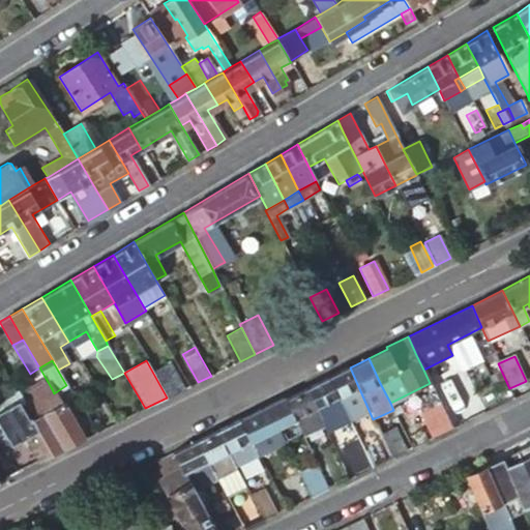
[(151,370),(167,398),(183,389),(167,361),(151,370)]
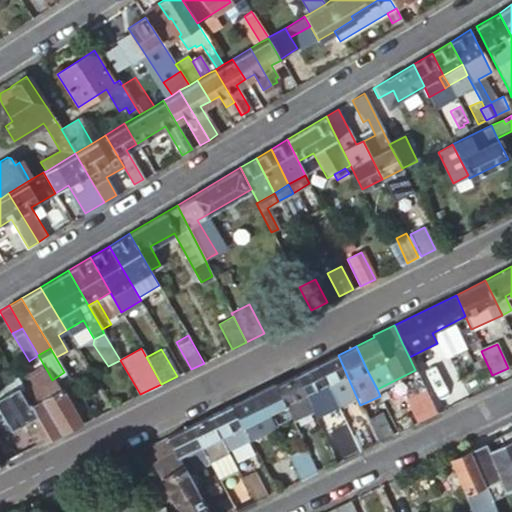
[(337,353),(317,364),(337,404),(338,405),(356,396),(338,355),(337,353)]
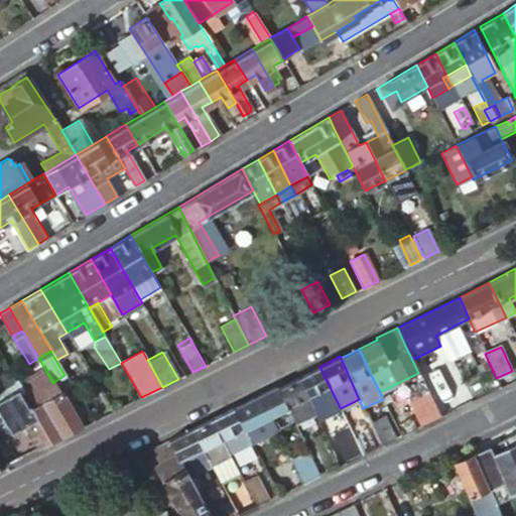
[(319,367),(299,378),(311,406),(317,419),(340,407),(319,367)]
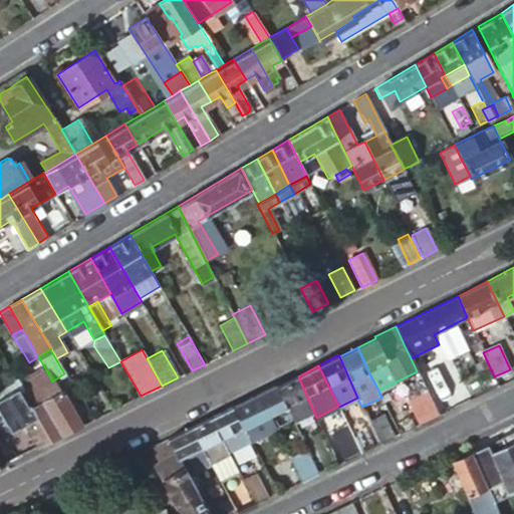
[(61,435),(81,426),(60,391),(58,392),(52,381),(49,375),(32,386),(42,403),(61,435)]
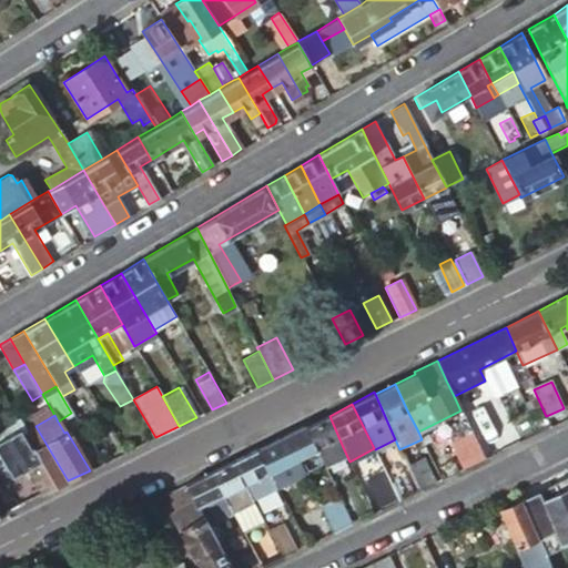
[(330,416),(307,427),(316,447),(322,458),(324,463),(341,455),(337,449),(343,447),(330,416)]
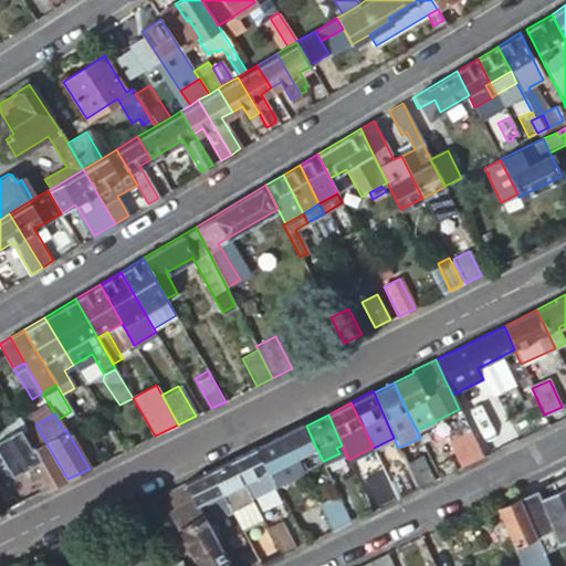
[(442,432),(460,469),(483,458),(470,432),(465,421),(442,432)]
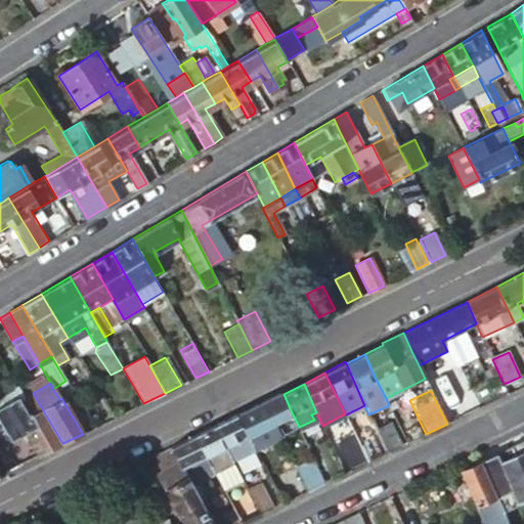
[(282,392),(237,415),(247,434),(270,423),(292,412),(284,394),(282,392)]
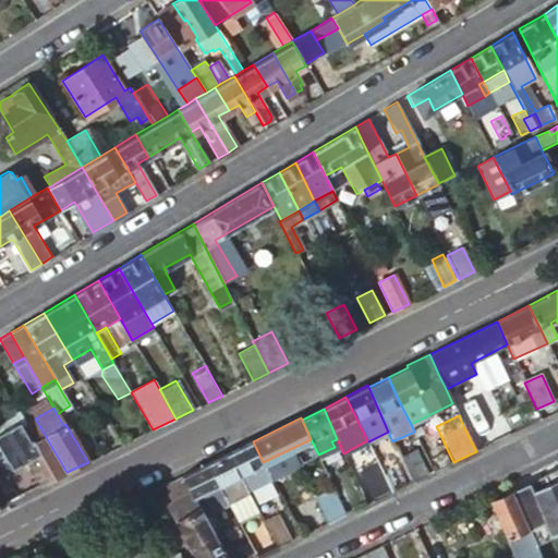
[(41,485),(67,472),(46,437),(31,446),(16,422),(0,432),(0,451),(10,470),(26,460),(41,485)]
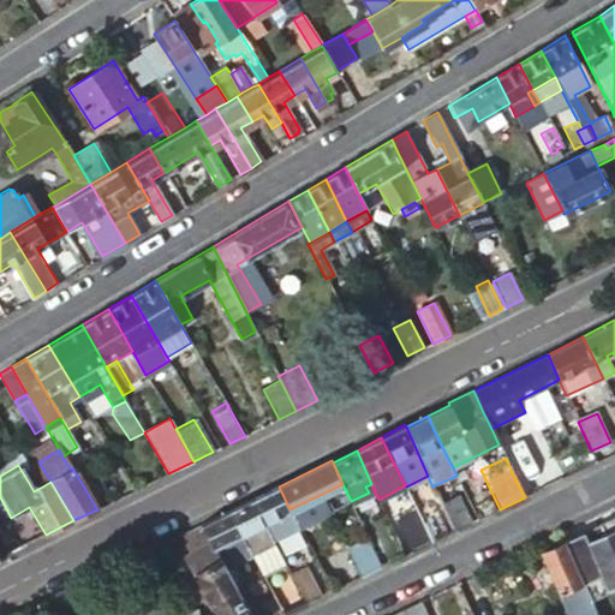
[(342,484),(317,496),(323,507),(348,496),(342,484)]
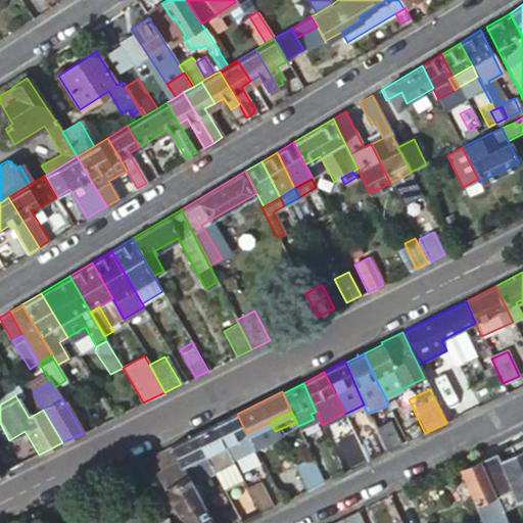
[(237,414),(216,424),(231,457),(253,446),(251,442),(246,433),(237,414)]
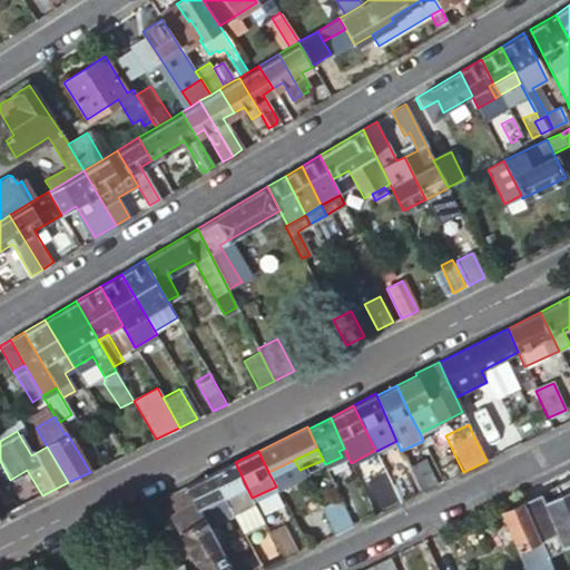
[(294,460),(268,472),(274,482),(300,470),(294,460)]
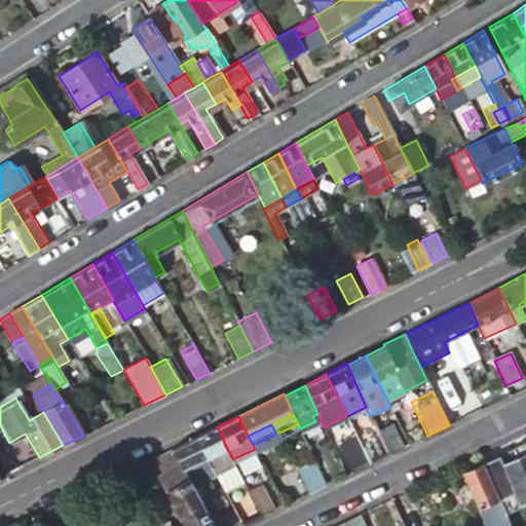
[(217,426),(196,437),(205,456),(215,475),(235,464),(232,459),(217,426)]
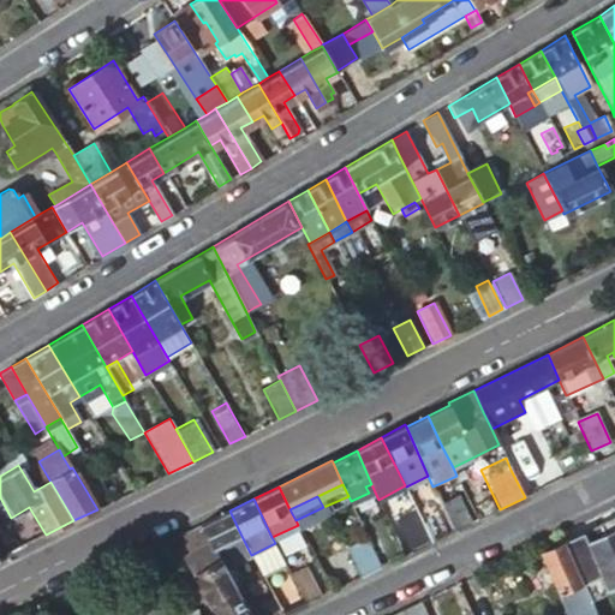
[(441,505),(453,532),(467,525),(457,499),(441,505)]
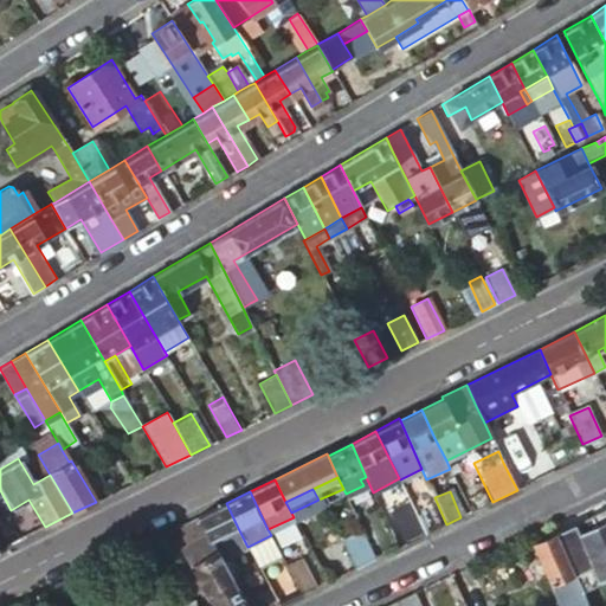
[(412,504),(426,534),(440,527),(427,497),(412,504)]
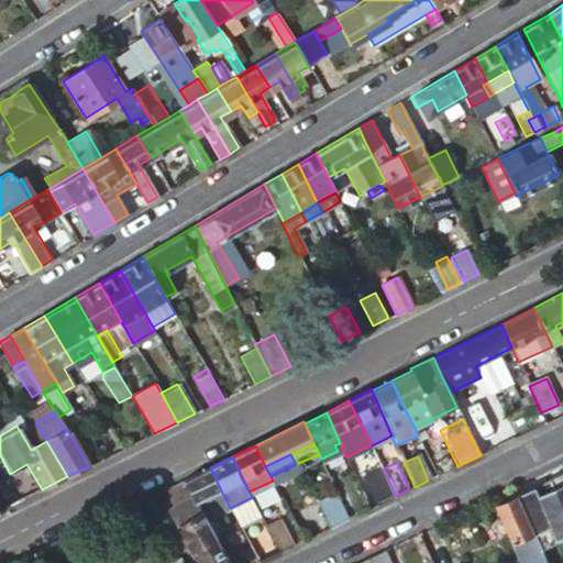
[(210,467),(185,479),(196,500),(212,493),(220,488),(210,467)]
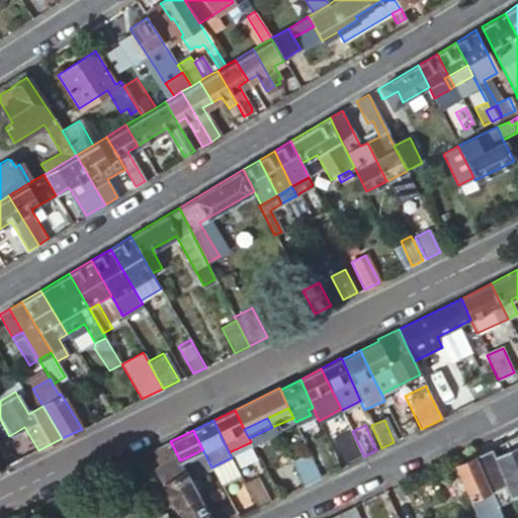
[(352,431),(334,440),(346,465),(364,456),(352,431)]
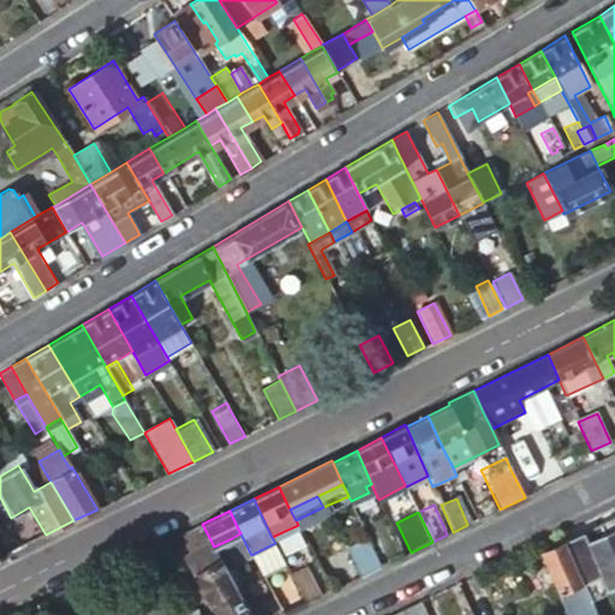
[(207,597),(216,614),(251,614),(221,560),(214,547),(202,524),(180,535),(190,554),(184,557),(196,579),(195,584),(201,596),(207,597)]
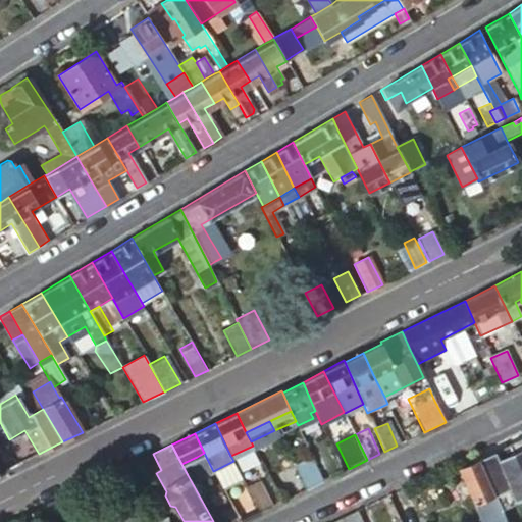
[(293,461),(307,488),(323,481),(310,453),(293,461)]
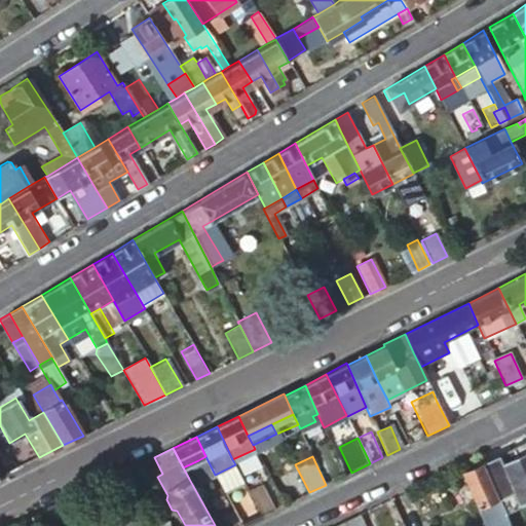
[(198,460),(183,467),(189,479),(203,472),(198,460)]
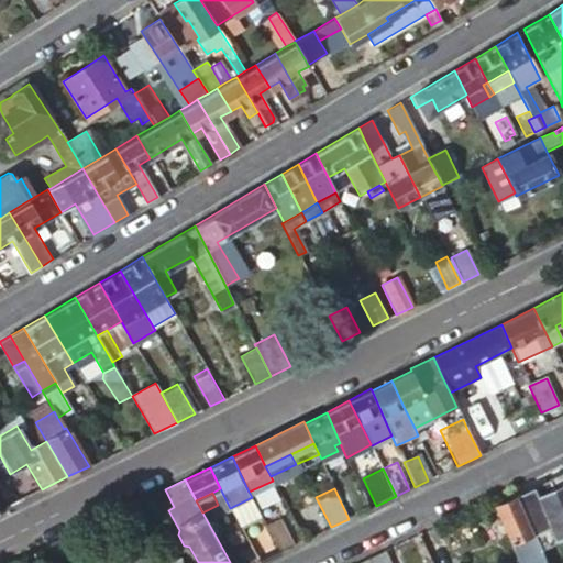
[(537,538),(534,534),(517,495),(496,505),(516,548),(537,538)]
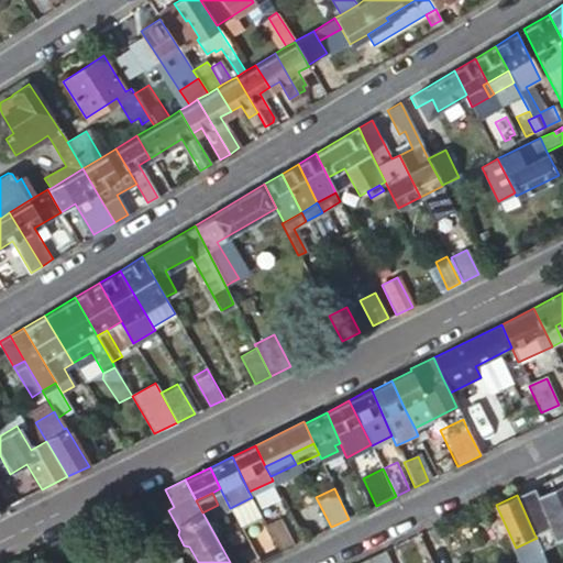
[(230,508),(239,526),(261,515),(252,497),(230,508)]
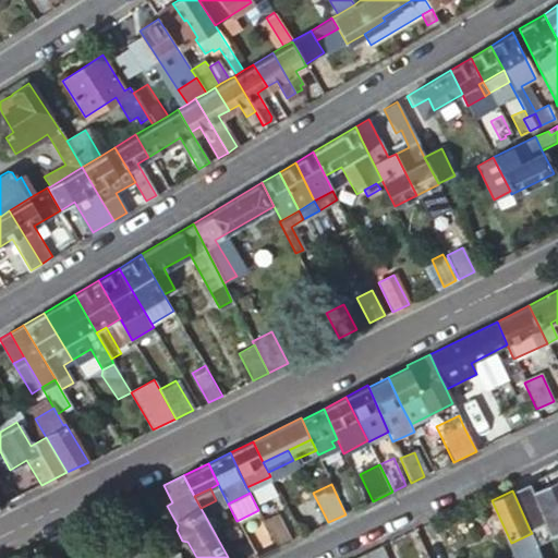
[(264,520),(277,547),(291,541),(277,513),(264,520)]
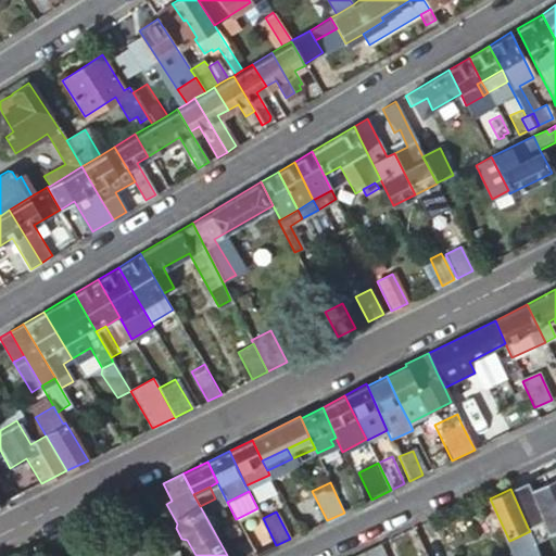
[(220,521),(237,552),(247,546),(231,516),(220,521)]
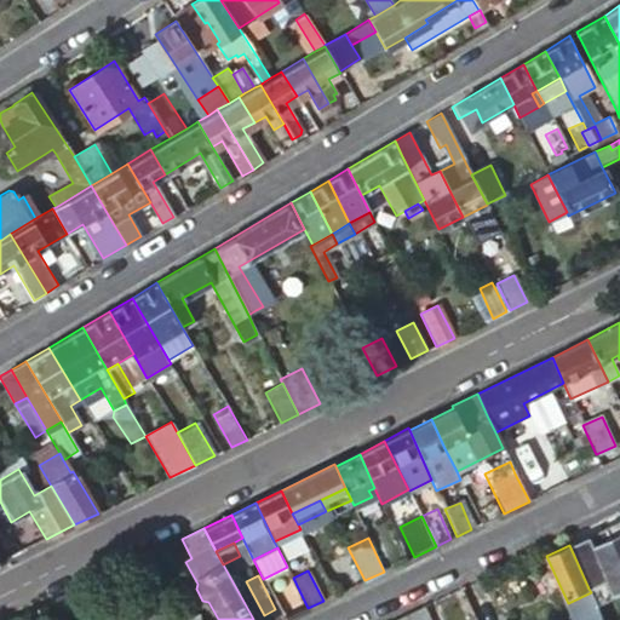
[(602,619),(619,619),(619,606),(608,579),(589,589),(591,592),(602,619)]
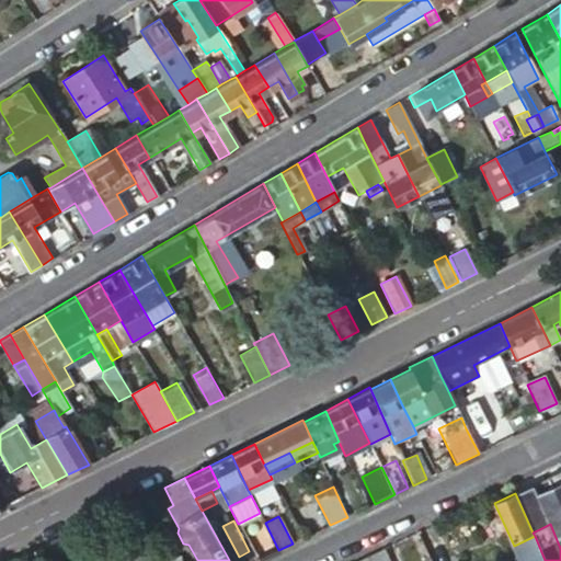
[(519,560),(545,560),(535,536),(514,546),(519,560)]
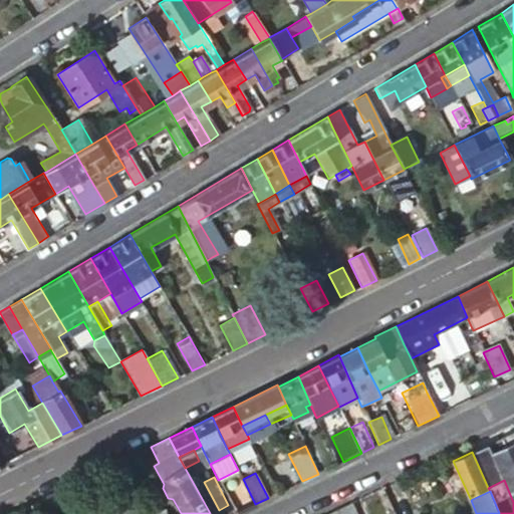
[(337,513),(356,513),(351,502),(336,510),(337,513)]
